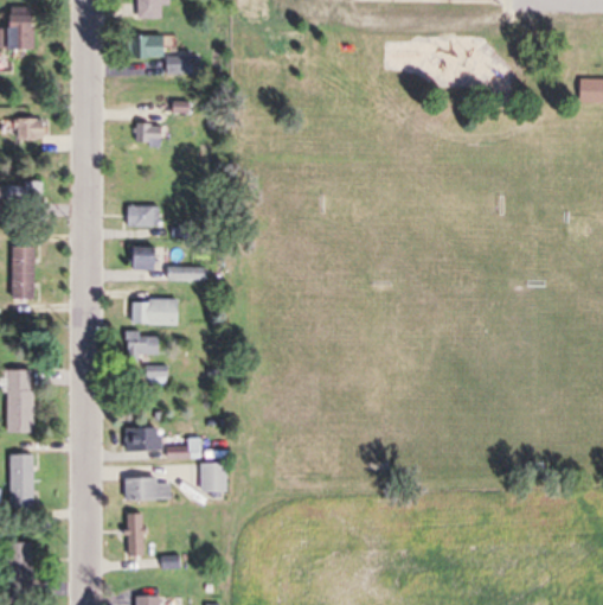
[(138,0),(139,18),(168,18),(167,0),(138,0)]
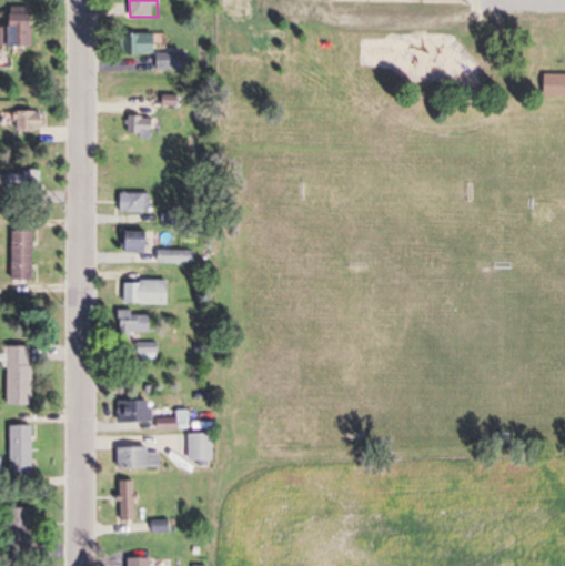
[(231,11),(245,12),(246,1),(232,0),(231,11)]
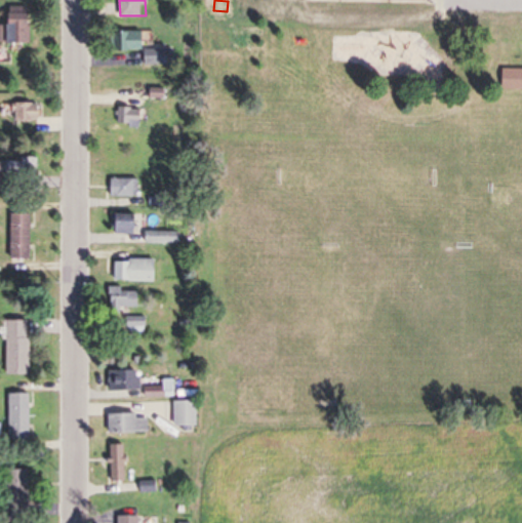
[(29,7),(4,7),(4,42),(29,42),(29,7)]
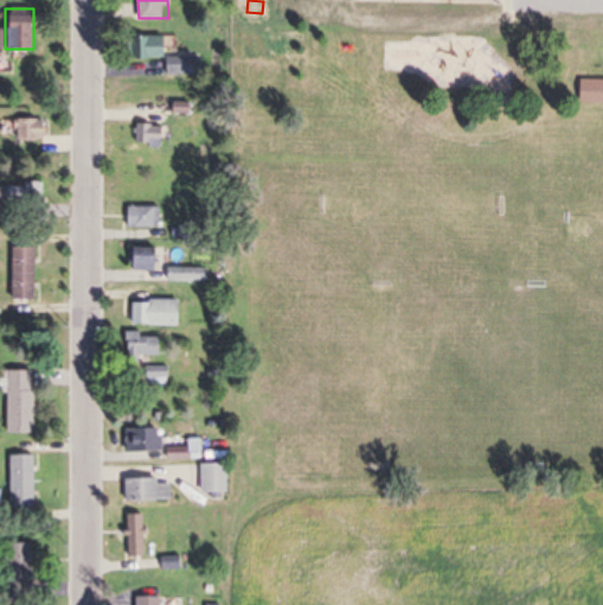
[(128,34),(128,57),(164,57),(164,34),(128,34)]
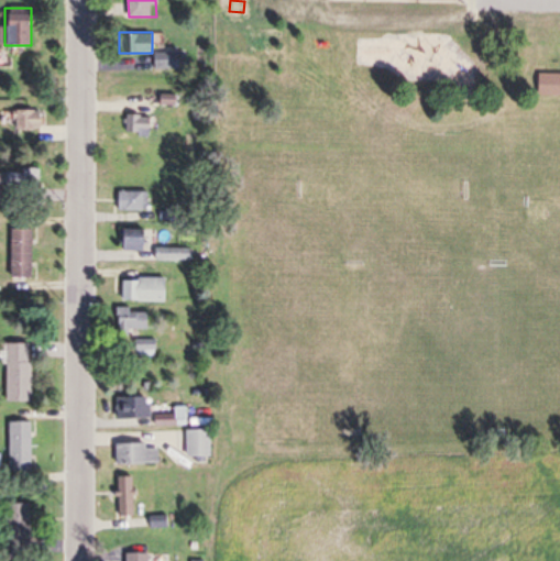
[(154,52),(154,68),(176,68),(176,52),(154,52)]
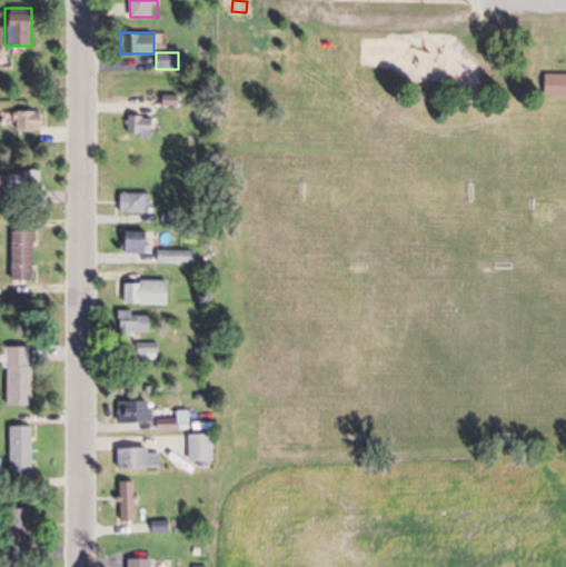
[(545,95),(565,95),(565,73),(545,73),(545,95)]
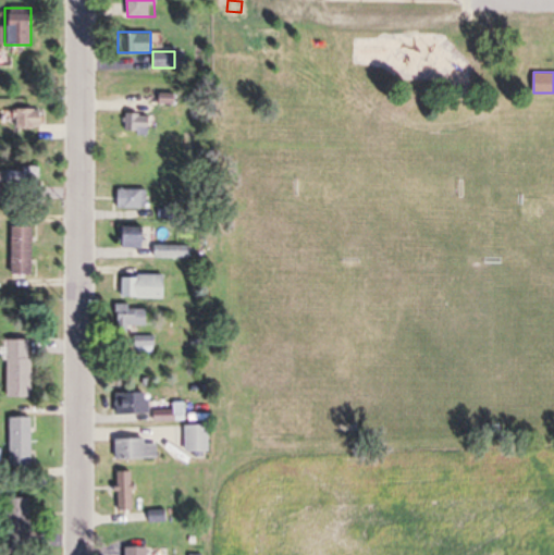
[(39,126),(39,108),(15,108),(15,126),(39,126)]
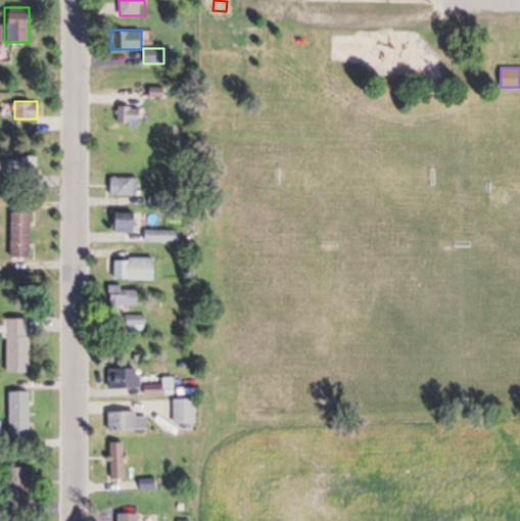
[(141,107),(116,107),(116,123),(141,123),(141,107)]
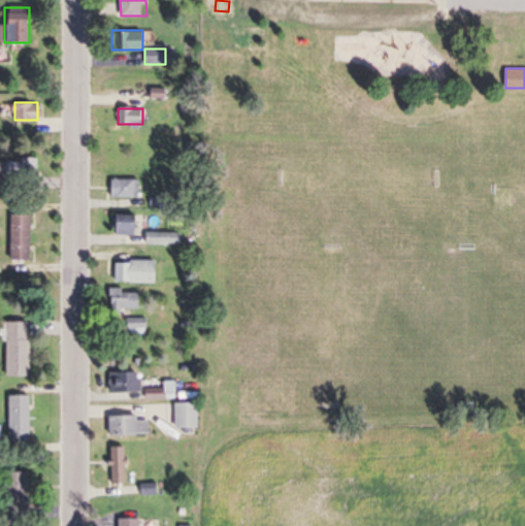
[(19,157),(19,177),(38,177),(38,157),(19,157)]
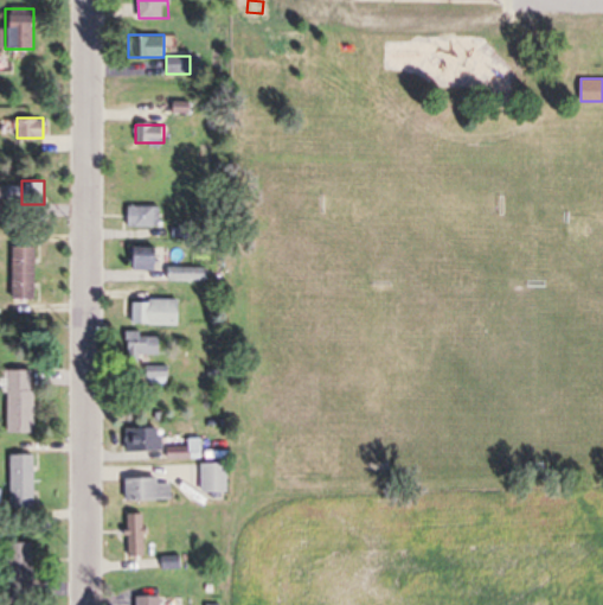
[(127,227),(159,227),(159,205),(127,205),(127,227)]
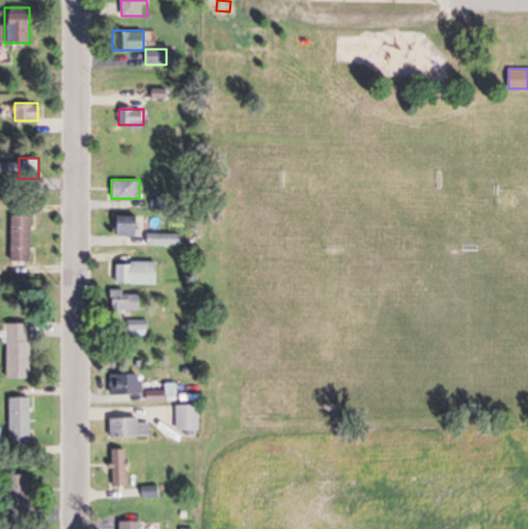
[(30,216),(11,216),(11,260),(30,260),(30,216)]
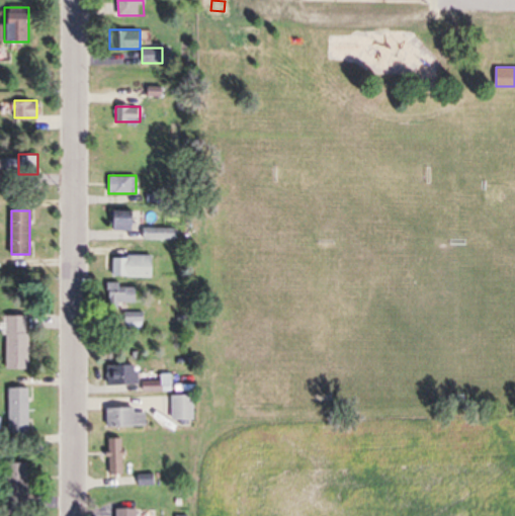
[(111,210),(111,230),(137,230),(137,210),(111,210)]
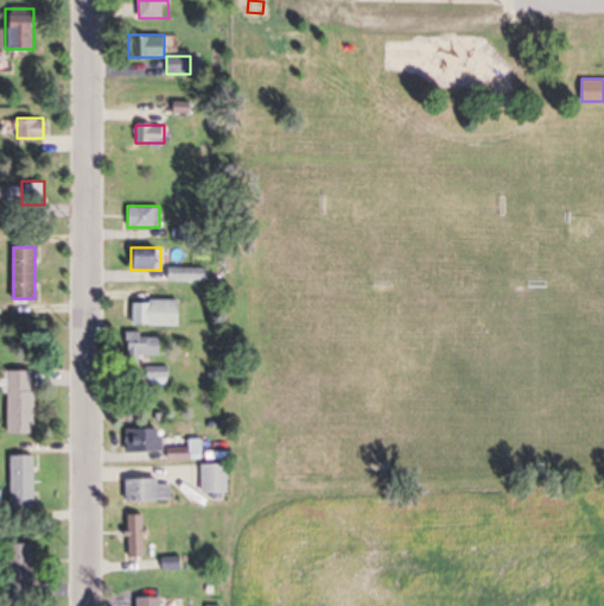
[(209,282),(209,267),(169,267),(169,282),(209,282)]
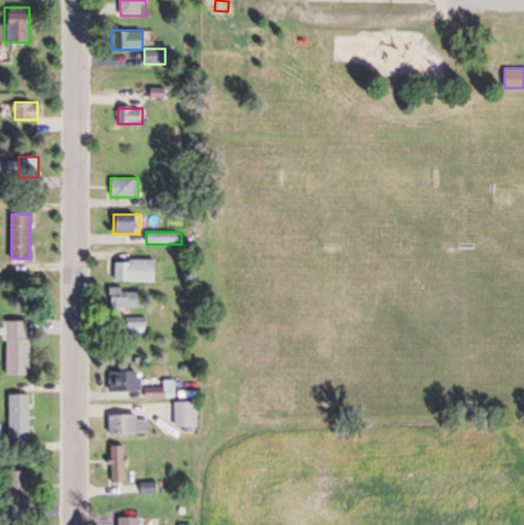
[(114,259),(114,282),(156,282),(156,259),(114,259)]
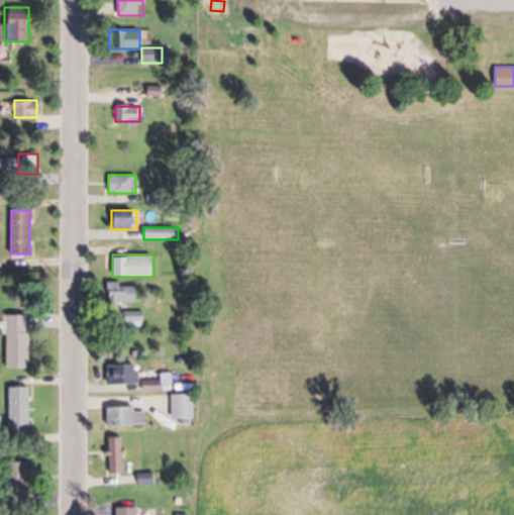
[(109,284),(109,304),(139,304),(139,284),(109,284)]
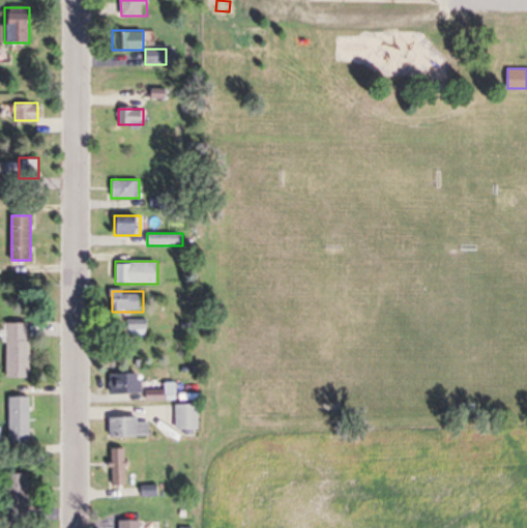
[(30,377),(30,323),(6,323),(6,377),(30,377)]
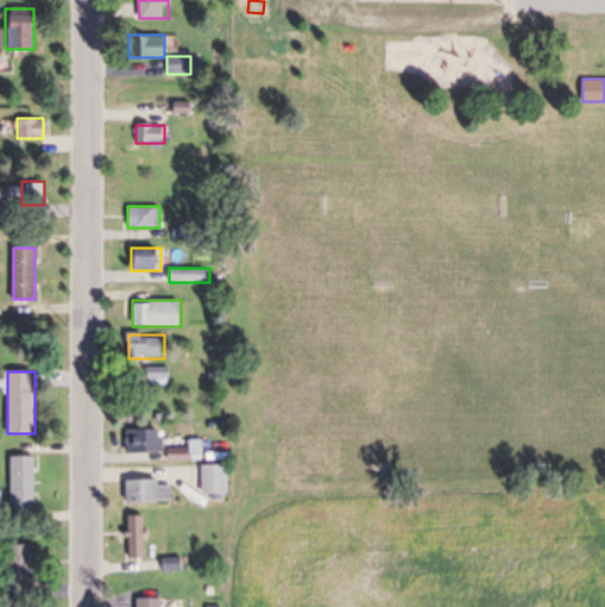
[(125,430),(125,454),(155,454),(155,430),(125,430)]
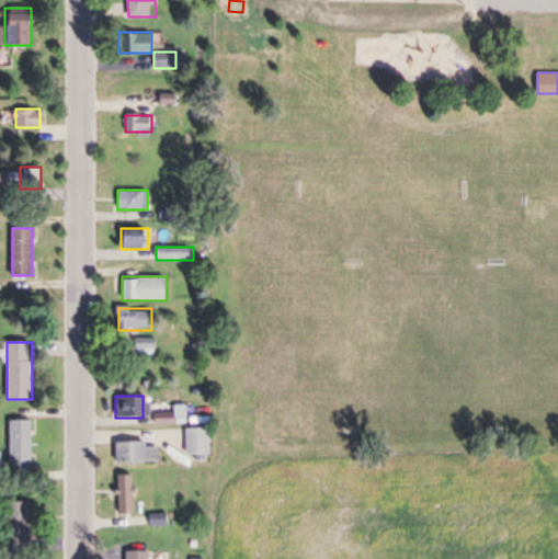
[(34,420),(10,420),(10,468),(34,468),(34,420)]
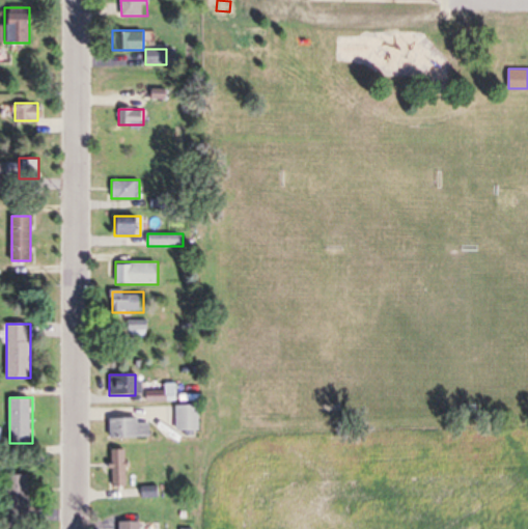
[(176,429),(199,429),(198,405),(176,406),(176,429)]
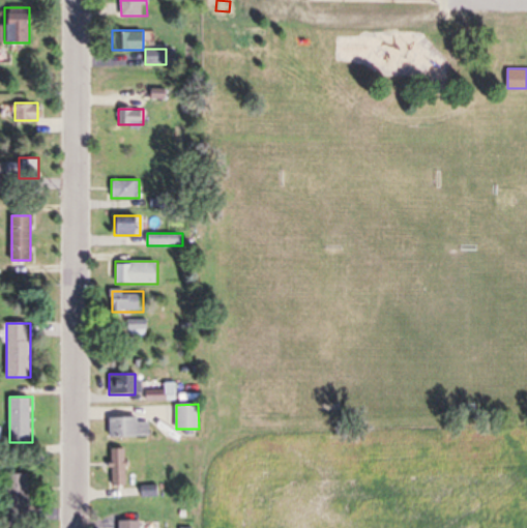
[(109,417),(109,436),(151,436),(151,417),(109,417)]
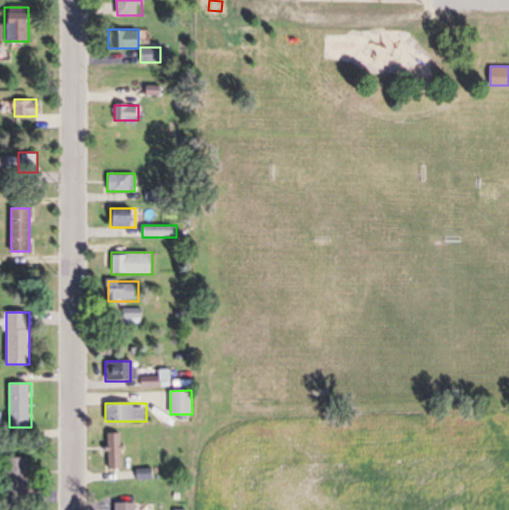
[(107,433),(107,468),(126,468),(126,433),(107,433)]
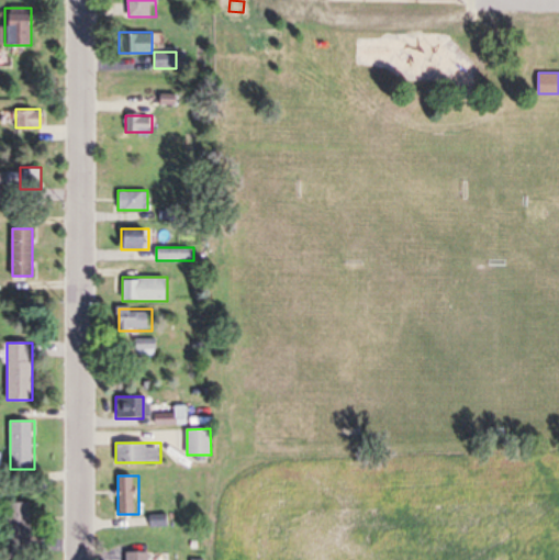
[(7,551),(32,551),(32,502),(7,502),(7,551)]
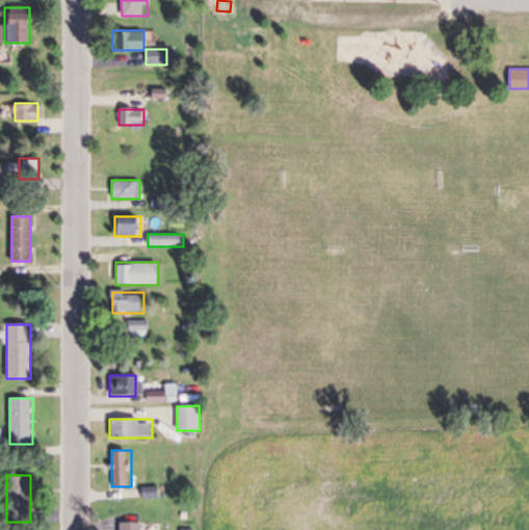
[(141,529),(141,521),(116,521),(116,529),(141,529)]
